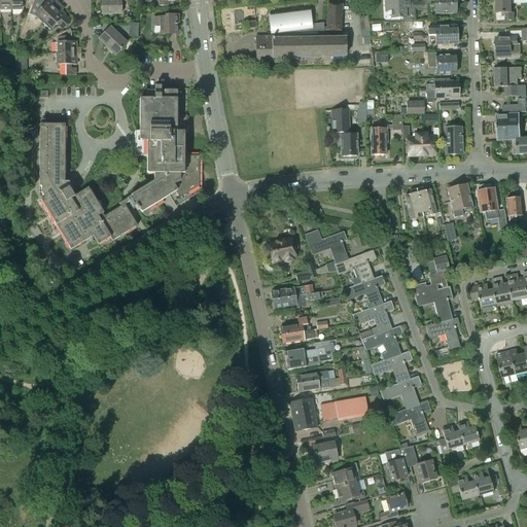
[(0,0),(0,10),(10,11),(9,0),(0,0)]
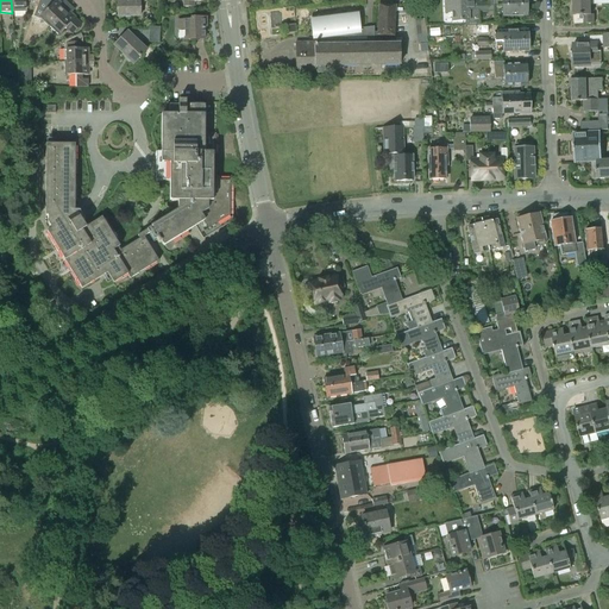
[(11,0),(12,13),(25,12),(25,1),(33,1),(33,0),(11,0)]
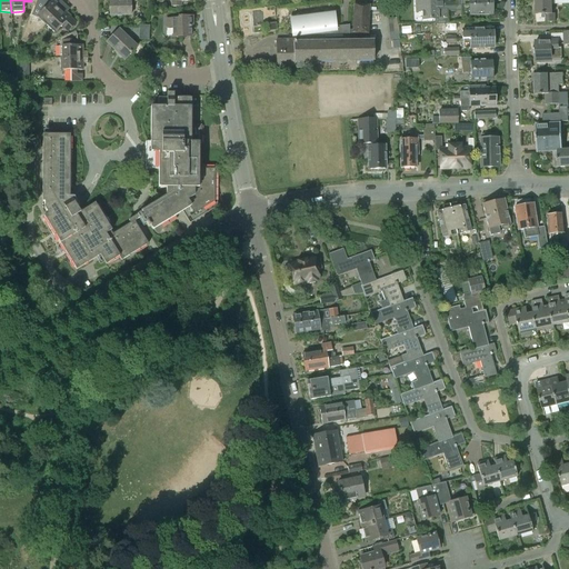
[(37,17),(46,26),(65,5),(60,1),(58,3),(56,3),(52,0),(37,17)]
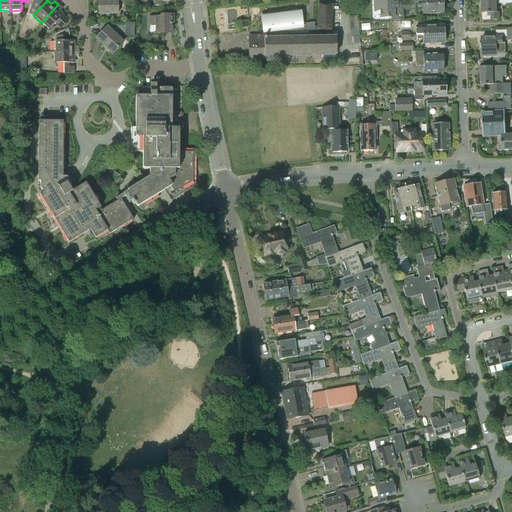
[(105,0),(98,1),(98,14),(117,14),(117,1),(122,1),(121,0),(105,0)]
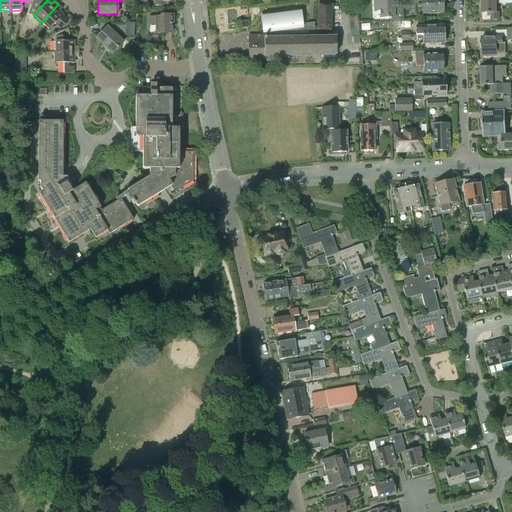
[(511,0),(481,0),(482,6),(481,6),(481,11),(482,12),(482,14),(482,21),(500,21),(499,14),(497,13),(497,5),(499,5),(499,4),(511,3),(511,0)]
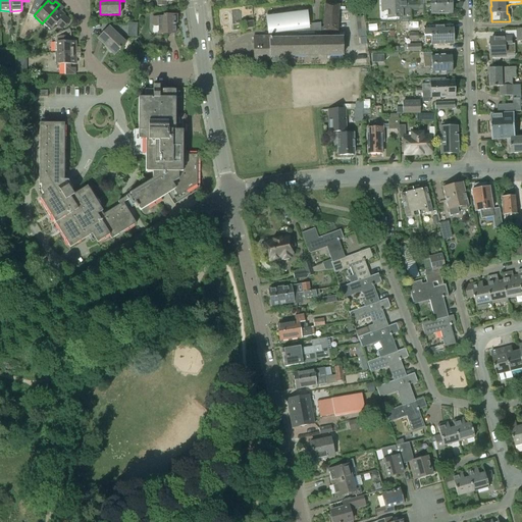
[(401,1),(381,2),(381,11),(386,11),(387,19),(399,18),(399,22),(411,21),(411,9),(418,8),(418,6),(418,3),(417,3),(407,3),(407,2),(401,2),(401,1)]
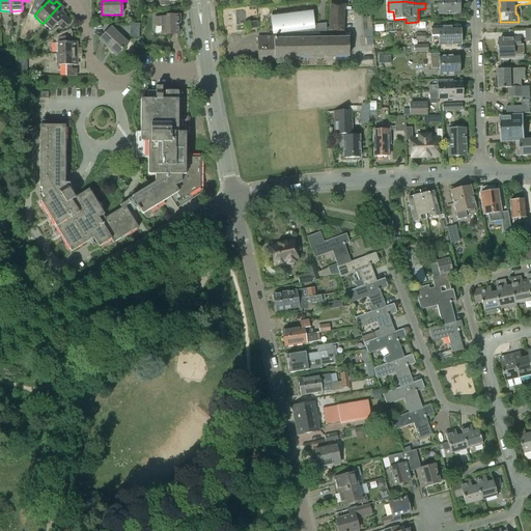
[(60,4),(43,24),(51,31),(57,24),(62,29),(71,22),(62,14),(62,11),(64,8),(60,4)]
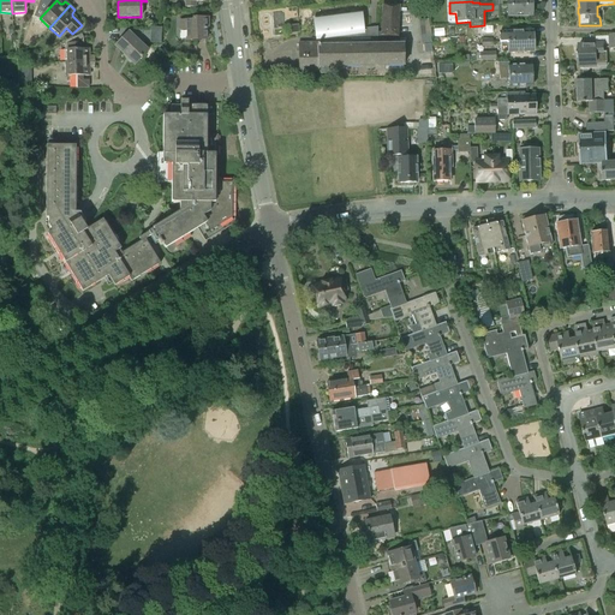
[(398,37),(399,6),(382,5),(381,34),(377,34),(377,29),(368,30),(368,29),(364,30),(362,12),(312,18),(315,36),(318,36),(320,43),(298,43),(299,71),(317,71),(320,75),(326,75),(328,72),(328,66),(402,65),(402,66),(404,66),(404,46),(395,46),(395,37),(398,37)]
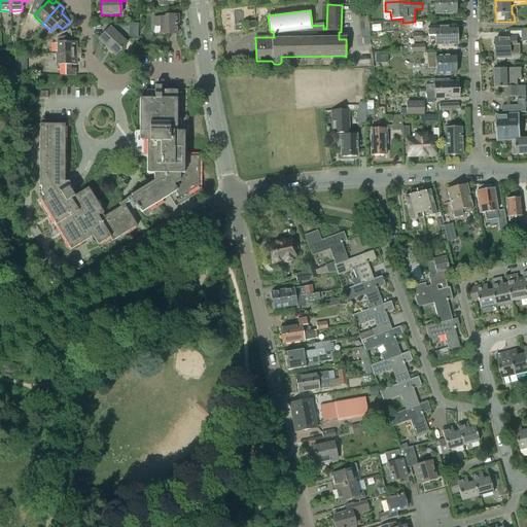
[(422,6),(422,8),(427,8),(427,15),(456,14),(455,5),(422,6)]
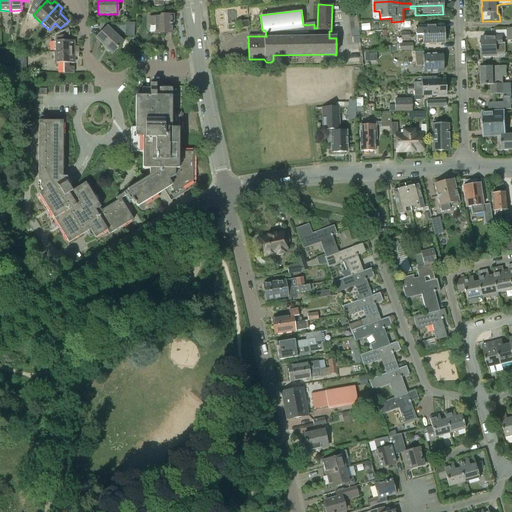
[(161,18),(149,18),(149,25),(155,25),(155,34),(171,34),(171,16),(161,16),(161,18)]
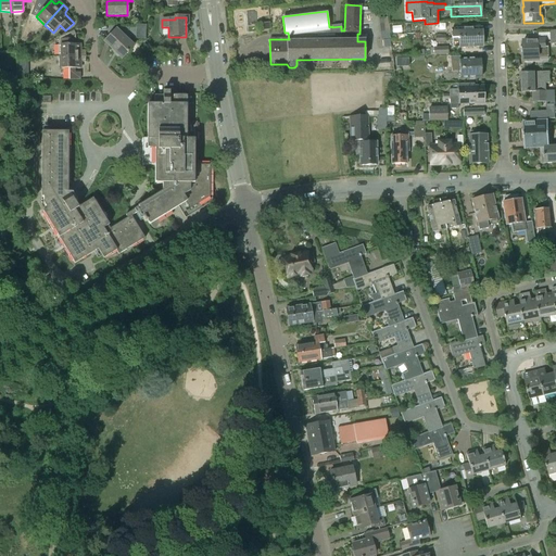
[(452,30),(452,39),(481,38),(481,28),(458,29),(458,30),(452,30)]
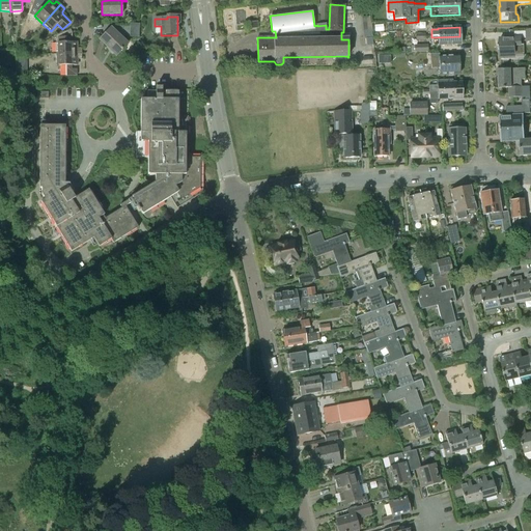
[(100,40),(116,56),(127,45),(111,29),(100,40)]
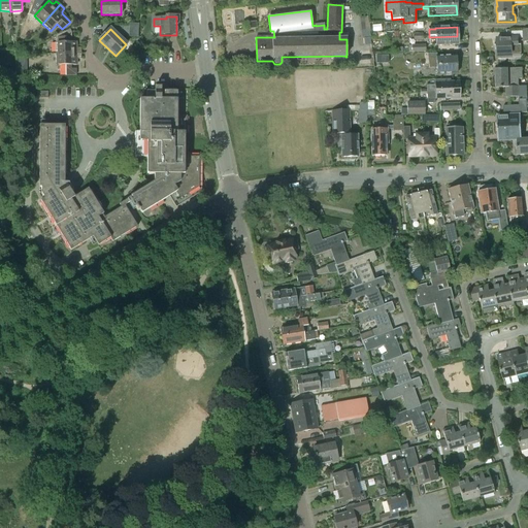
[(55,36),(55,55),(80,54),(80,48),(77,48),(75,46),(75,42),(70,42),(70,37),(61,37),(61,33),(55,36)]
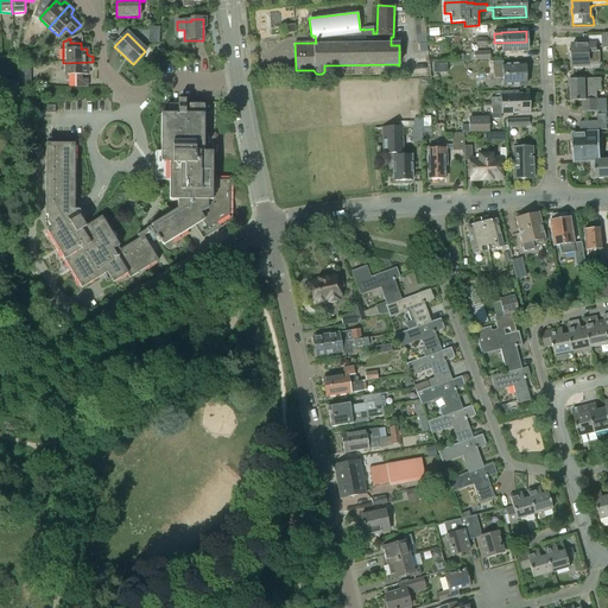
[(526,42),(494,43),(495,54),(501,54),(502,54),(527,52),(526,42)]
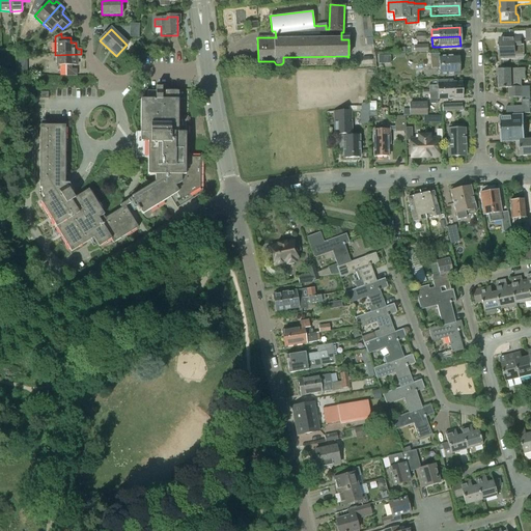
[(514,46),(522,46),(521,39),(514,39),(514,38),(500,39),(500,58),(515,57),(514,46)]
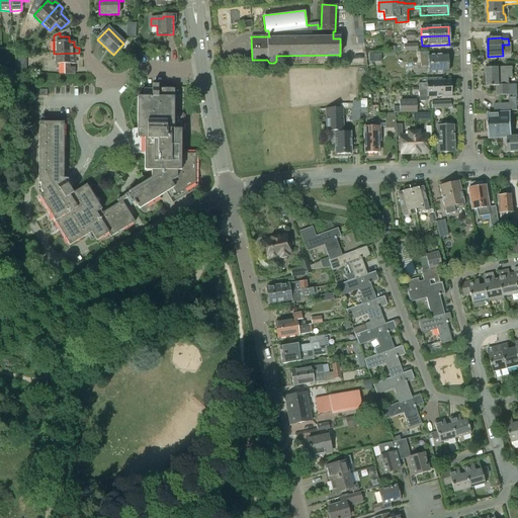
[(79,53),(54,54),(55,72),(73,72),(73,64),(75,64),(74,60),(76,59),(79,59),(79,53)]
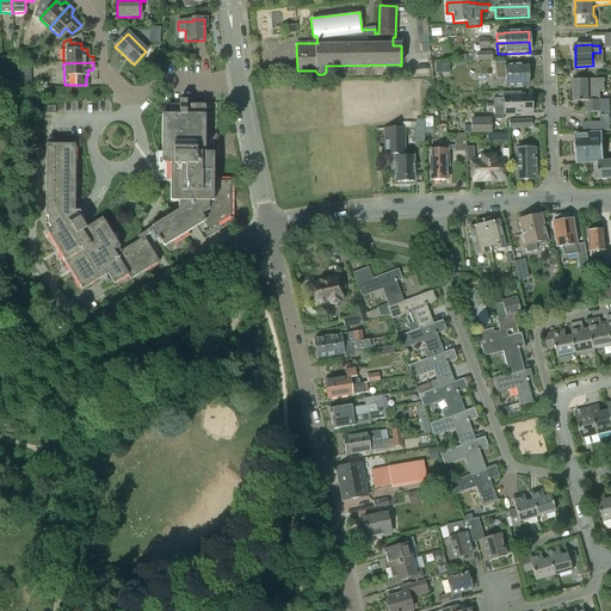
[(505,63),(494,63),(495,78),(505,78),(505,76),(529,75),(529,74),(530,73),(530,67),(529,66),(528,65),(505,66),(505,63)]
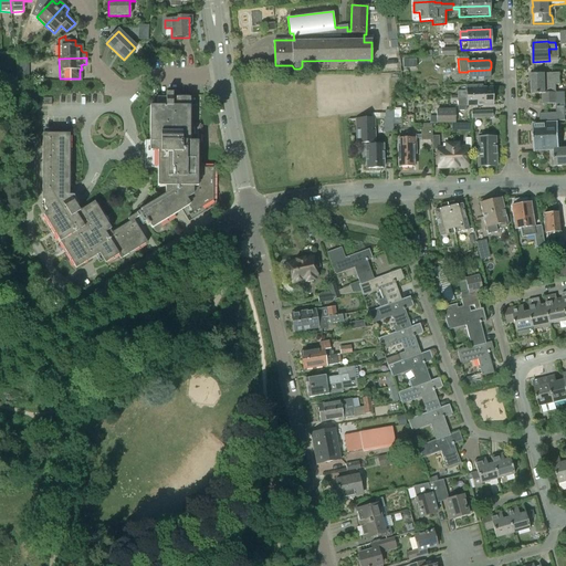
[(490,70),(468,71),(468,72),(468,80),(490,80),(490,77),(492,77),(492,72),(490,71),(490,70)]
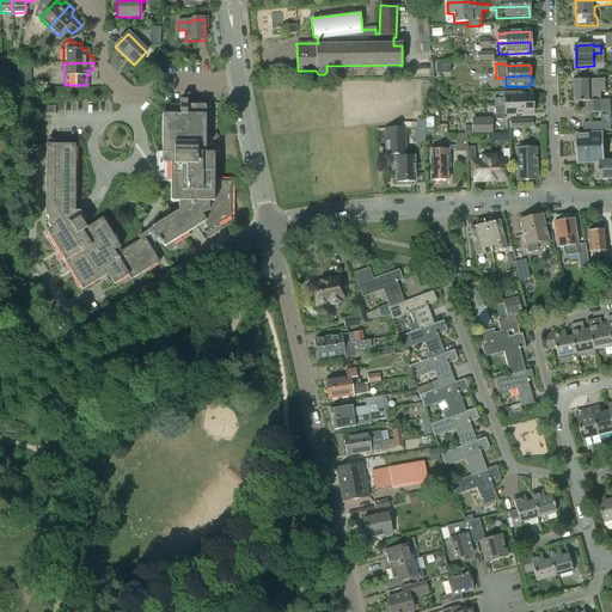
[(575,90),(573,90),(573,102),(588,102),(589,112),(604,112),(603,101),(603,92),(607,92),(607,79),(575,80),(575,81),(575,90)]
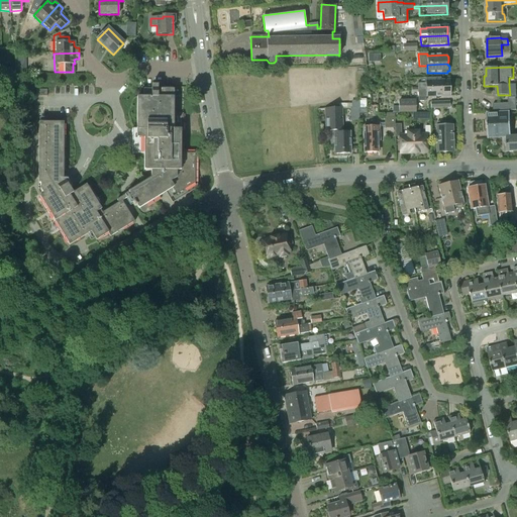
[(418,89),(412,89),(412,92),(418,91),(426,91),(426,89),(436,89),(436,88),(440,88),(440,89),(449,89),(449,81),(440,81),(440,79),(426,80),(426,84),(418,85),(418,89)]
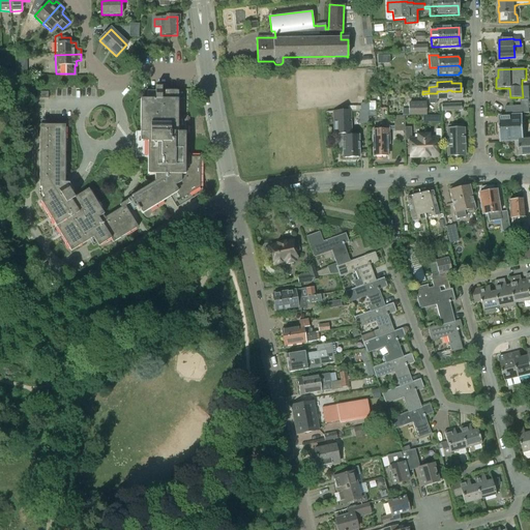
[(154,92),(147,92),(147,99),(143,100),(143,134),(137,134),(138,150),(150,150),(150,175),(154,175),(154,183),(131,198),(140,212),(169,196),(177,208),(202,193),(202,174),(199,173),(199,158),(183,158),(183,135),(187,135),(187,117),(175,117),(175,92),(163,92),(163,87),(155,88),(154,92)]
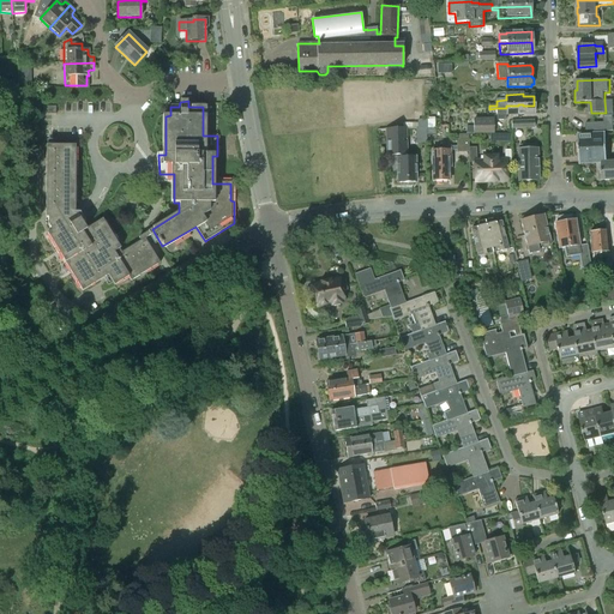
[(606,122),(587,124),(588,132),(613,131),(613,108),(613,101),(605,101),(606,113),(606,115),(605,115),(606,122)]
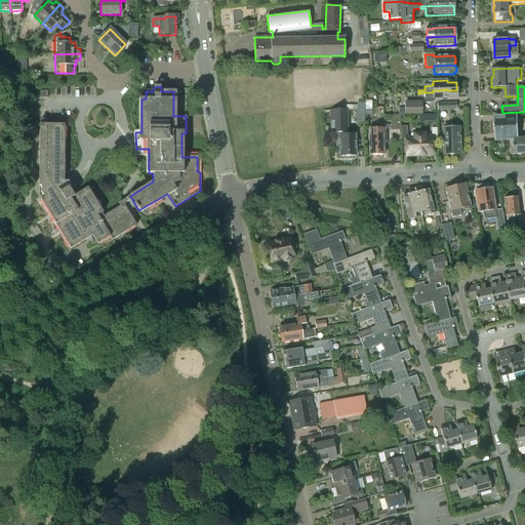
[(418,93),(418,95),(426,95),(426,103),(432,103),(432,98),(456,98),(456,90),(447,90),(447,89),(443,89),(443,90),(433,90),(433,92),(425,92),(418,93)]
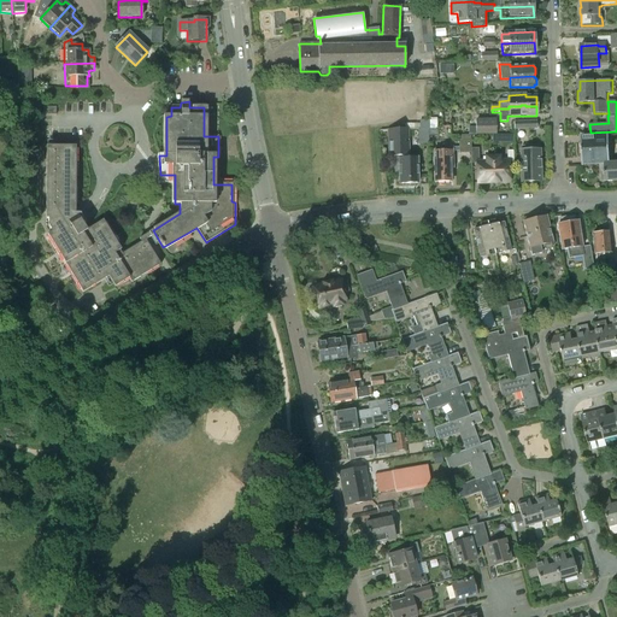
[(476,135),(497,135),(495,119),(475,121),(476,129),(476,135)]
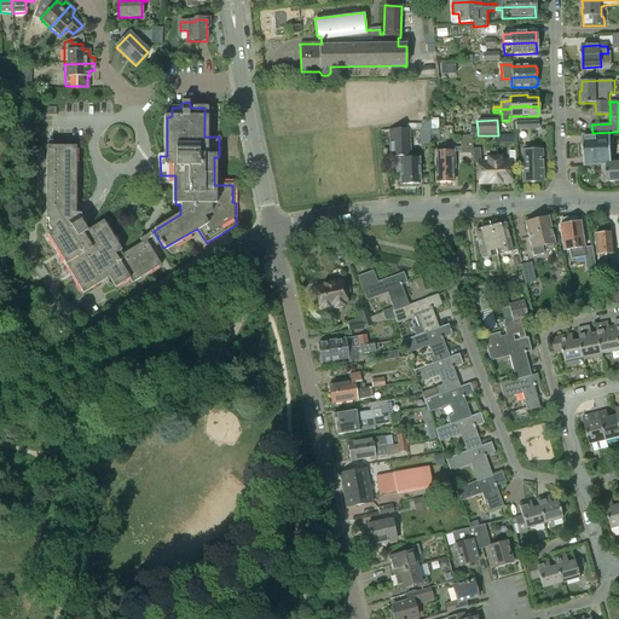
[(421,145),(431,145),(431,137),(429,131),(420,131),(420,138),(421,145)]
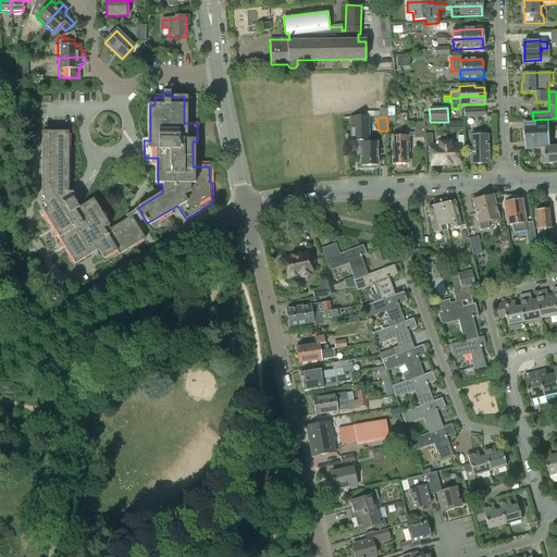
[(357,150),(357,159),(360,159),(360,166),(369,166),(370,166),(374,166),(375,165),(378,165),(376,144),(367,144),(366,119),(351,119),(353,141),(360,141),(360,150),(357,150)]
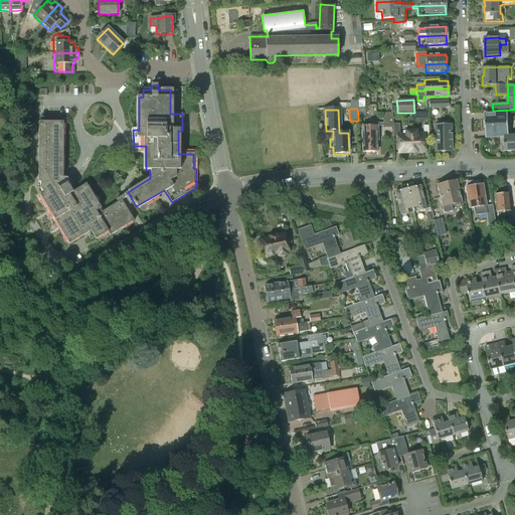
[(486,113),(485,113),(485,120),(486,131),(486,139),(487,139),(487,138),(505,137),(509,137),(508,111),(507,111),(507,112),(486,114),(486,113)]
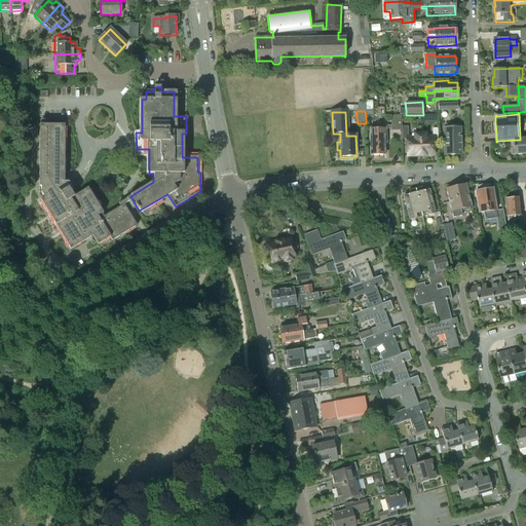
[(390,116),(391,130),(401,130),(401,116),(390,116)]
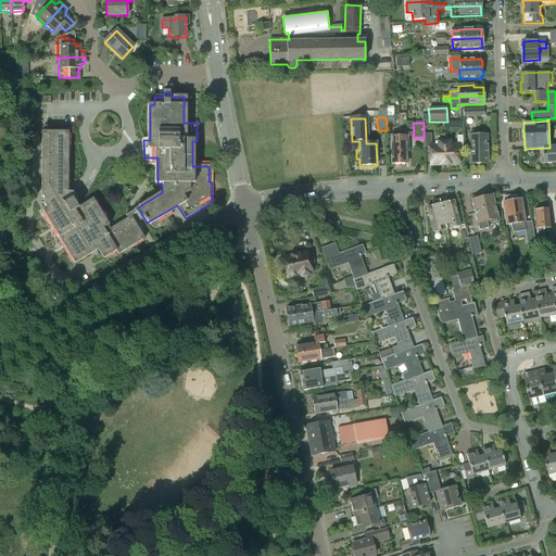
[(67,192),(68,133),(41,133),(41,198),(43,198),(43,204),(47,210),(42,212),(74,264),(98,250),(103,260),(116,251),(118,255),(144,239),(130,216),(110,229),(108,226),(109,226),(92,199),(78,207),(75,203),(77,201),(72,192),(67,192)]
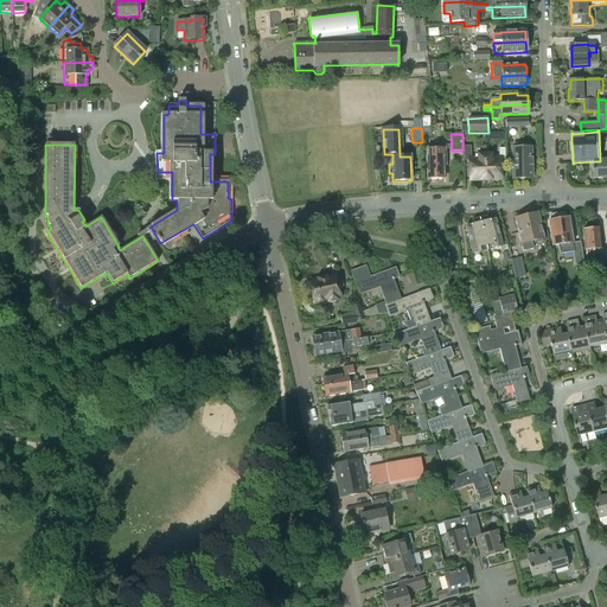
[(428,149),(427,149),(428,180),(429,180),(430,181),(435,181),(436,180),(443,180),(443,166),(445,166),(445,148),(443,148),(443,145),(428,146),(428,149)]
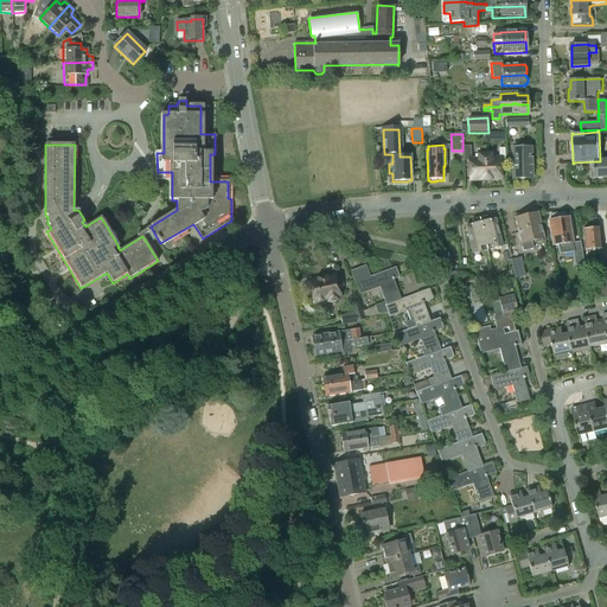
[(471,146),(464,147),(464,161),(470,161),(470,180),(479,180),(485,180),(484,155),(474,155),(474,160),(471,160),(471,146)]
